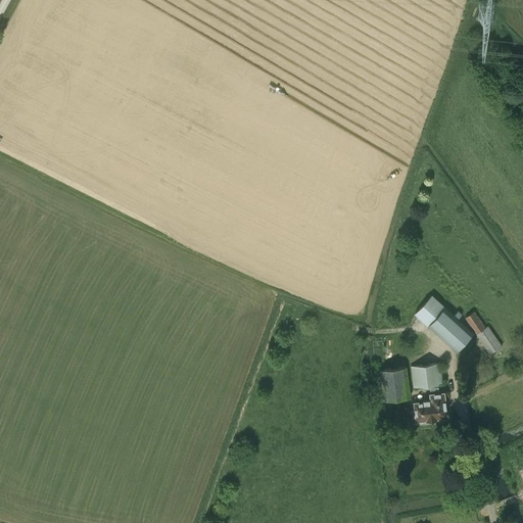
[(455,315),(445,306),(432,294),(415,314),(427,326),(457,352),(474,332),(459,319),(462,314),(458,311),(455,315)]
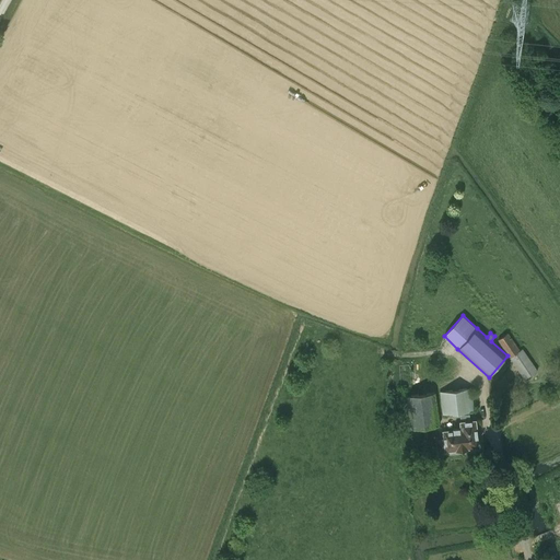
[(497,340),(510,358),(524,380),(537,370),(523,348),(520,350),(508,333),(497,340)]
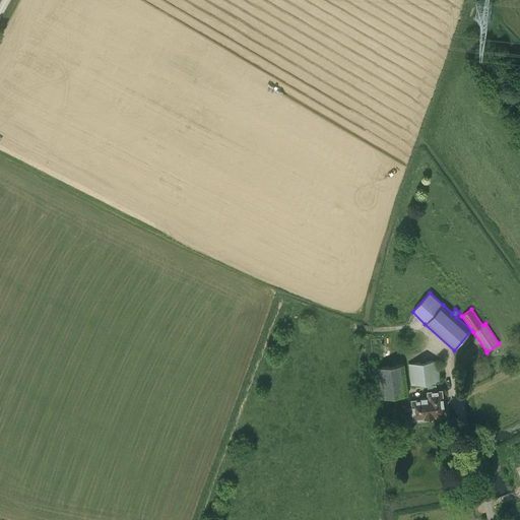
[(408,364),(410,385),(441,382),(438,361),(408,364)]
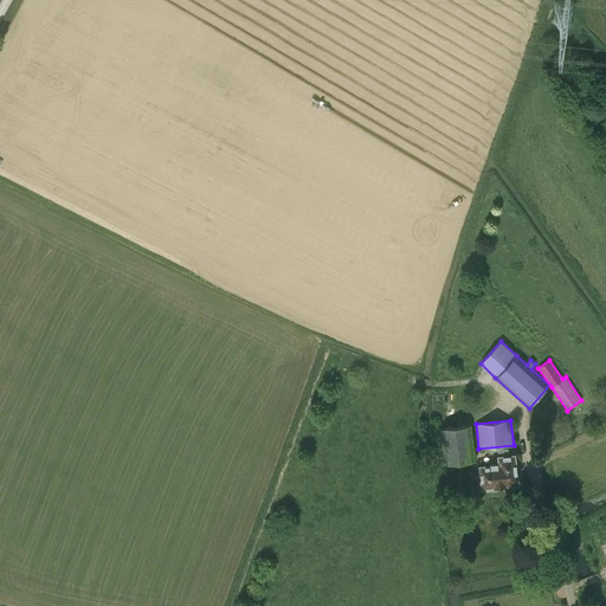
[(444,464),(476,461),(471,424),(439,427),(444,464)]
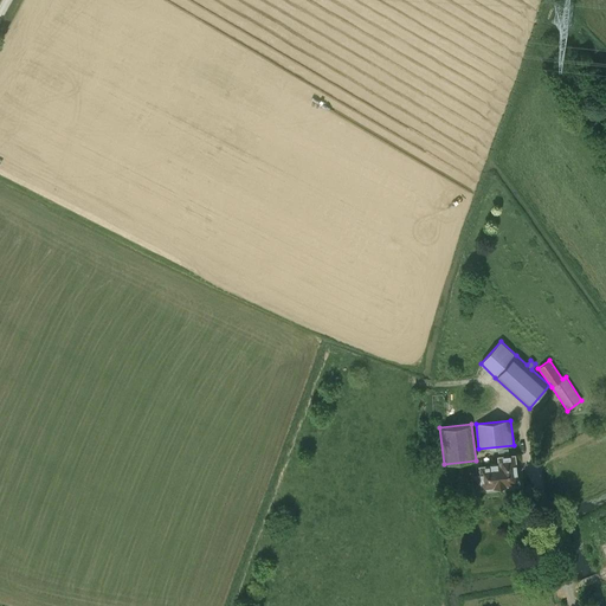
[(483,487),(517,483),(514,456),(509,456),(508,447),(498,449),(500,464),(481,466),(482,475),(472,476),(474,487),(483,485),(483,487)]
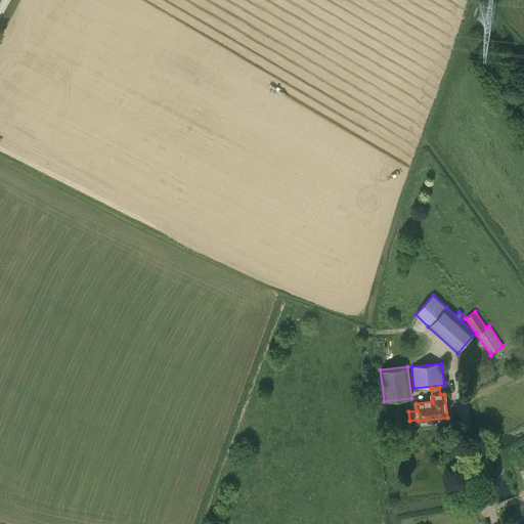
All buildings are outlined.
